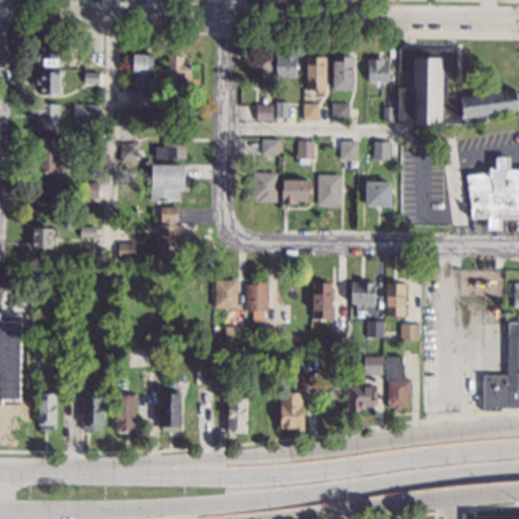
[(66,59),(58,59),(57,67),(42,66),(42,58),(36,58),(36,50),(40,50),(40,39),(66,39),(66,59)]
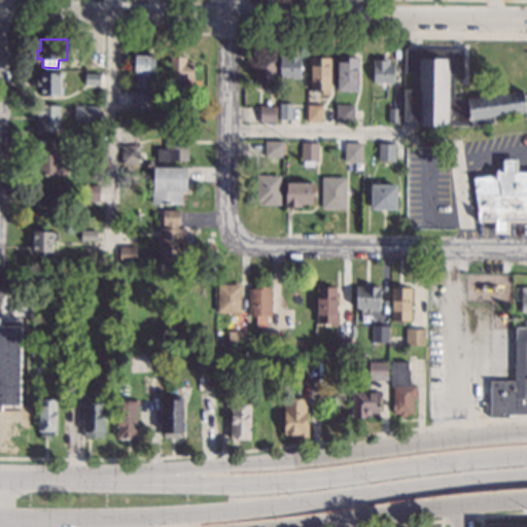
[(462,73),(454,72),(453,97),(459,97),(459,100),(522,91),(525,111),(492,116),(493,123),(471,127),(466,126),(448,125),(448,127),(420,126),(420,120),(402,119),(402,89),(412,89),(413,72),(403,72),(405,48),(462,49),(462,73)]
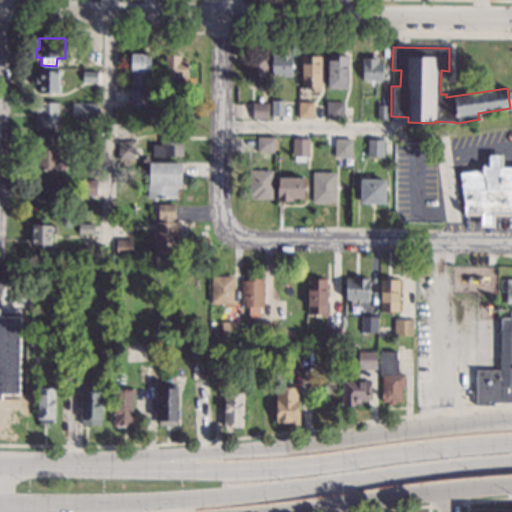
[(290,55),(292,55),(292,64),(294,64),(294,67),(292,67),(291,75),(282,75),(282,74),(271,74),(272,54),(277,54),(277,53),(290,53),(290,55)]
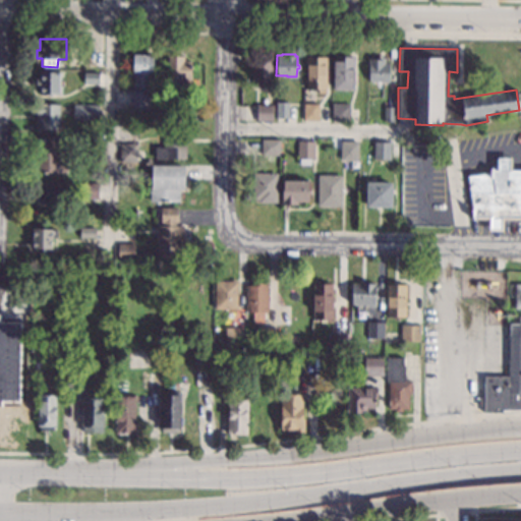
[(152,90),(132,90),(133,55),(153,55),(152,90)]
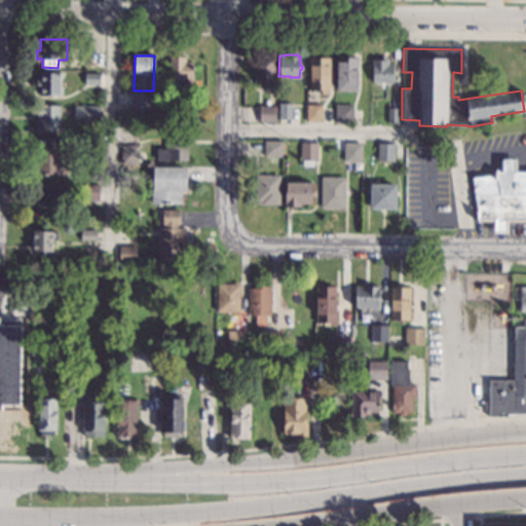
[(326,58),(329,58),(329,94),(321,94),(321,90),(309,90),(309,55),(326,55),(326,58)]
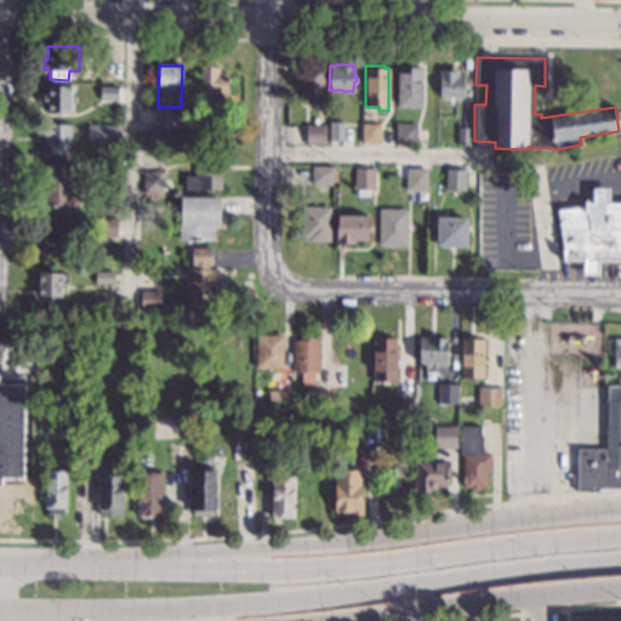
[(218,72),(228,73),(228,95),(221,95),(221,98),(216,98),(216,104),(201,103),(201,95),(199,95),(200,67),(218,67),(218,72)]
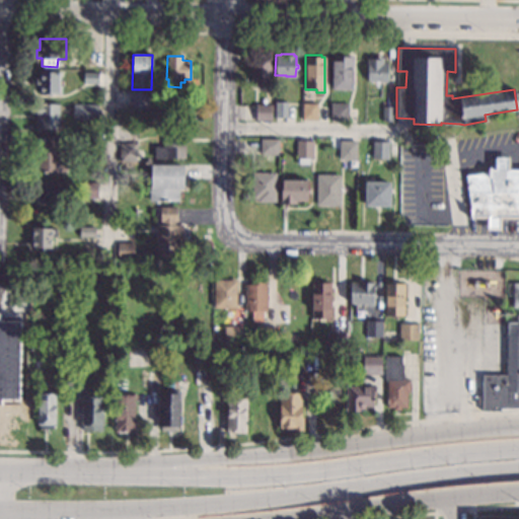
[(271,85),(251,85),(251,70),(250,70),(250,60),(252,60),(252,56),(271,56),(271,85)]
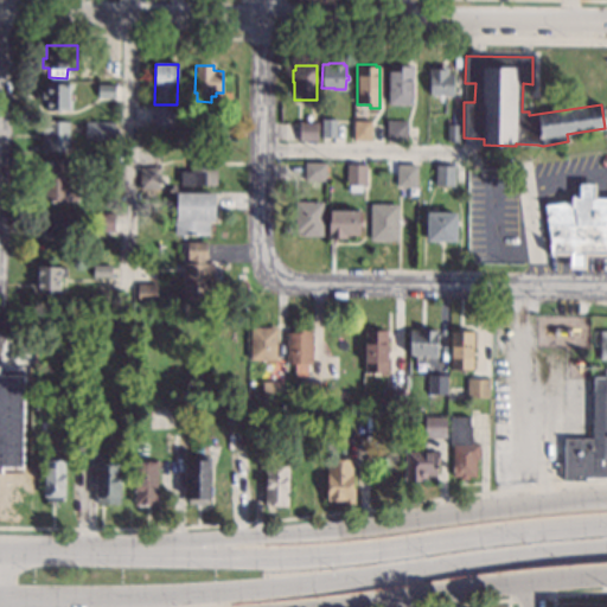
[(410,80),(413,80),(413,104),(388,104),(388,65),(411,65),(410,80)]
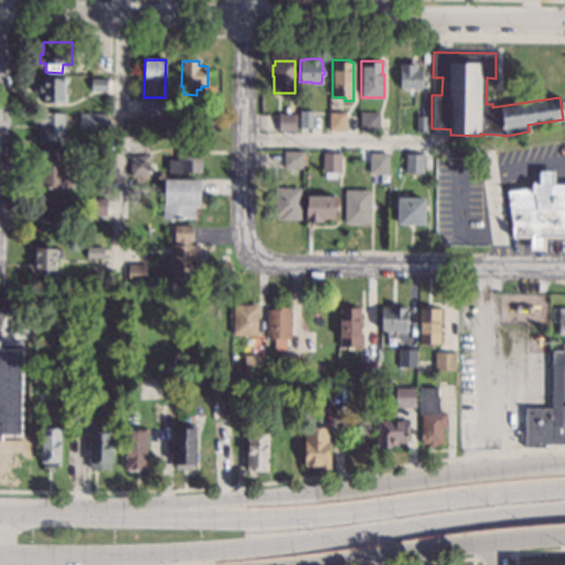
[(417,68),(422,68),(422,89),(413,89),(413,91),(408,91),(408,88),(400,88),(401,68),(402,62),(417,63),(417,68)]
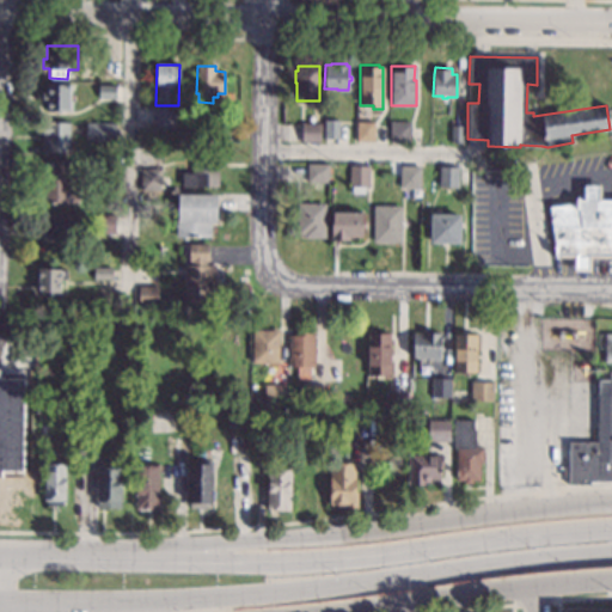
[(72,95),(74,95),(74,102),(72,101),(72,111),(46,110),(47,102),(42,102),(42,93),(47,93),(47,85),(72,85),(72,95)]
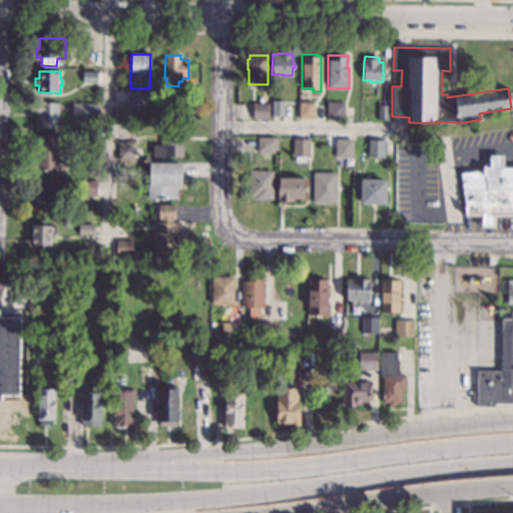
[(97,82),(82,82),(83,71),(97,71),(97,82)]
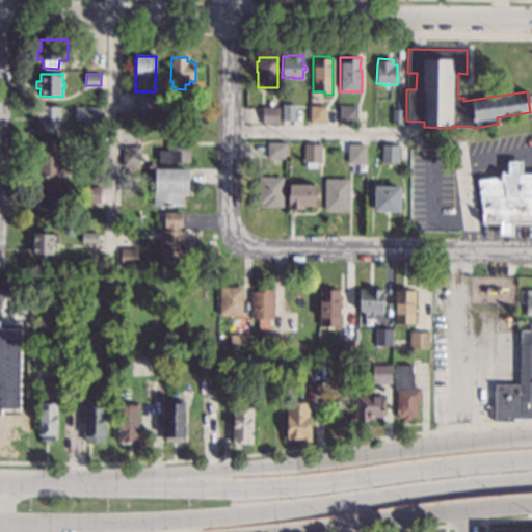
[(152,111),(133,110),(133,92),(152,92),(152,111)]
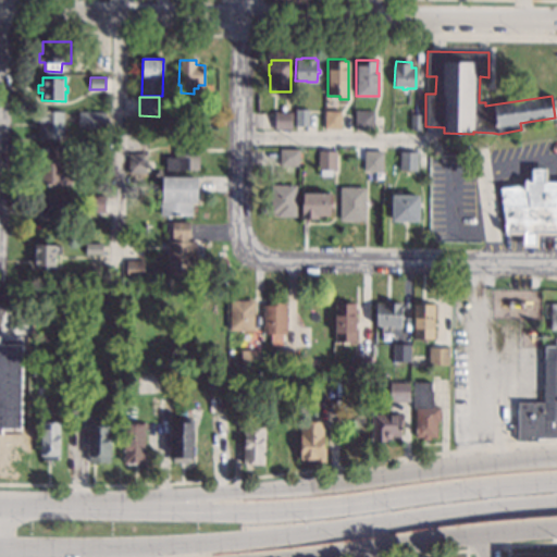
[(308,126),(295,125),(295,109),(308,109),(308,126)]
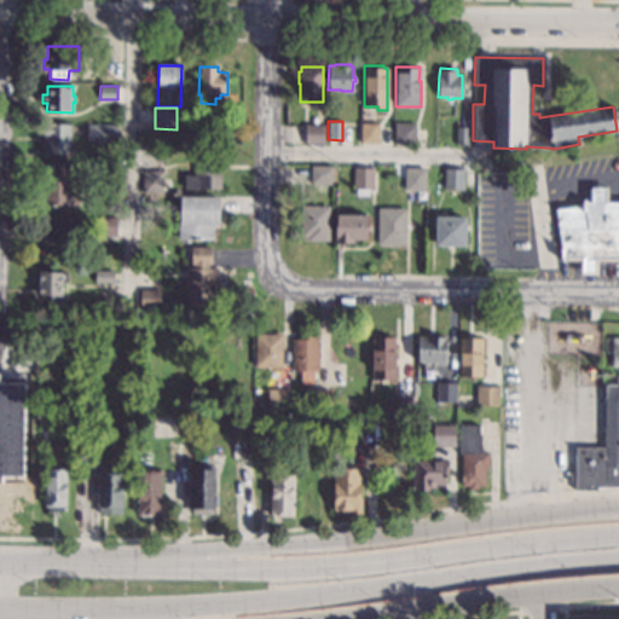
[(70,152),(41,151),(44,122),(70,123),(70,152)]
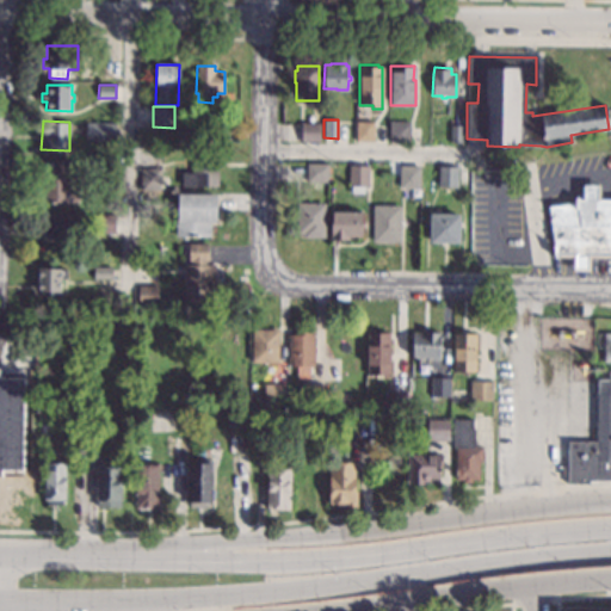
[(115,141),(85,140),(86,122),(115,123),(115,141)]
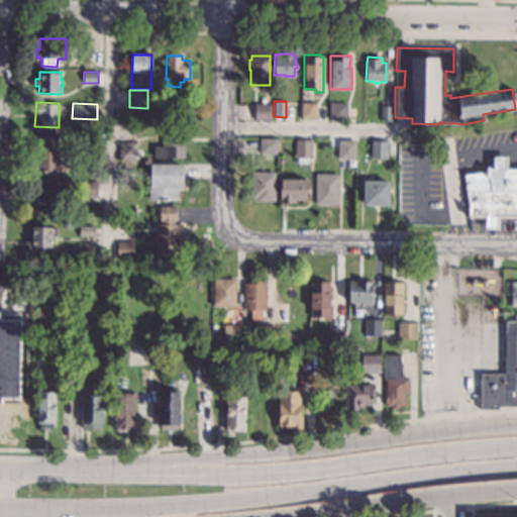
[(316,119),(301,118),(301,103),(316,103),(316,119)]
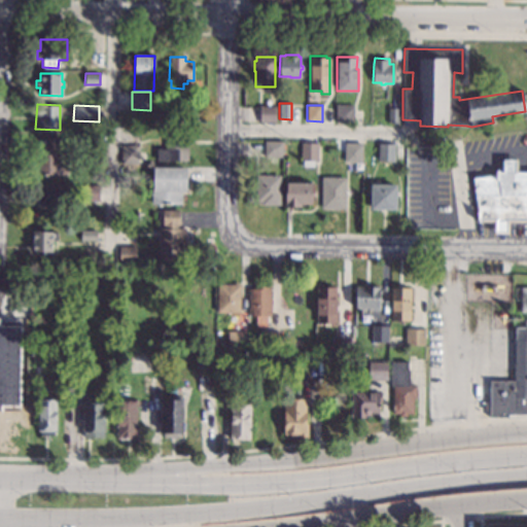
[(353,123),(336,121),(336,105),(353,105),(353,123)]
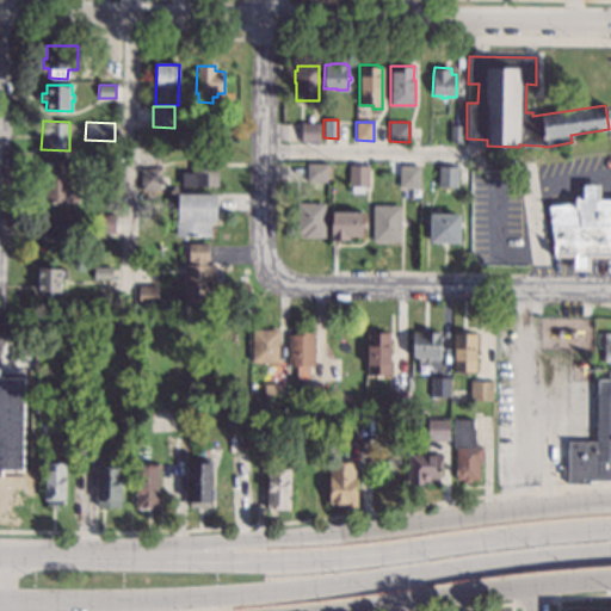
[(320,141),(301,141),(302,123),(320,123),(320,141)]
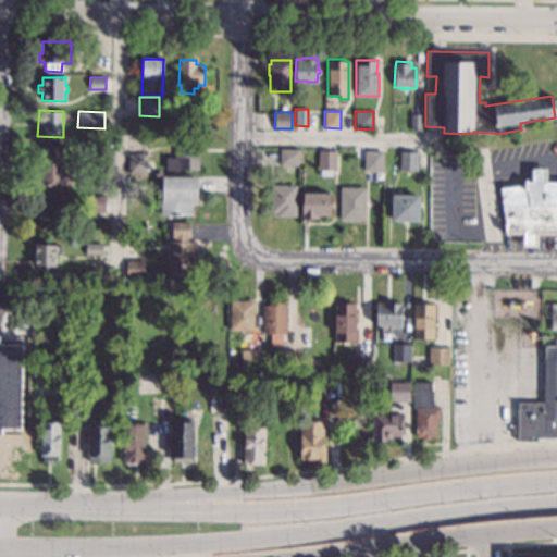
[(421,131),(410,130),(411,114),(421,114),(421,131)]
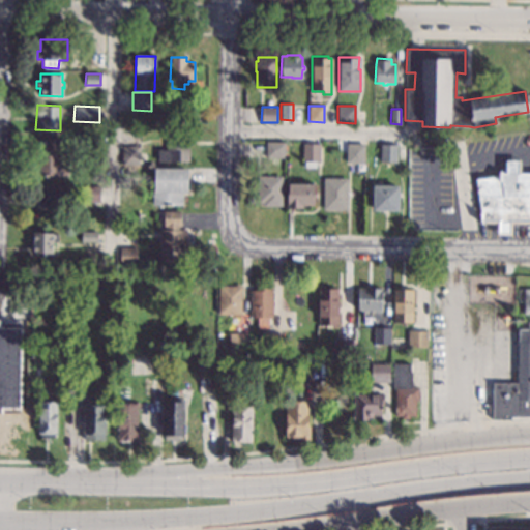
[(194,112),(194,120),(178,120),(179,112),(194,112)]
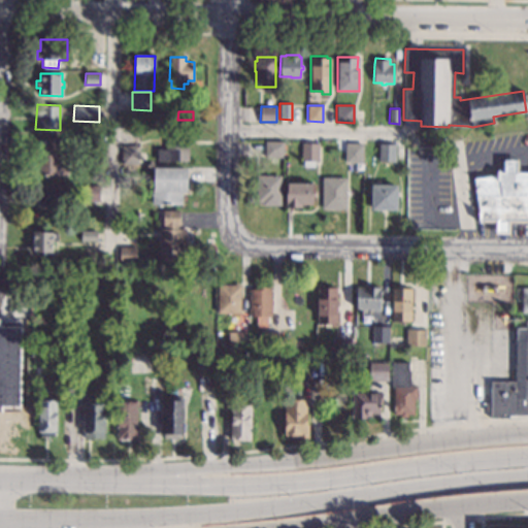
[(188,162),(157,161),(157,149),(167,149),(167,127),(169,127),(188,127),(188,162)]
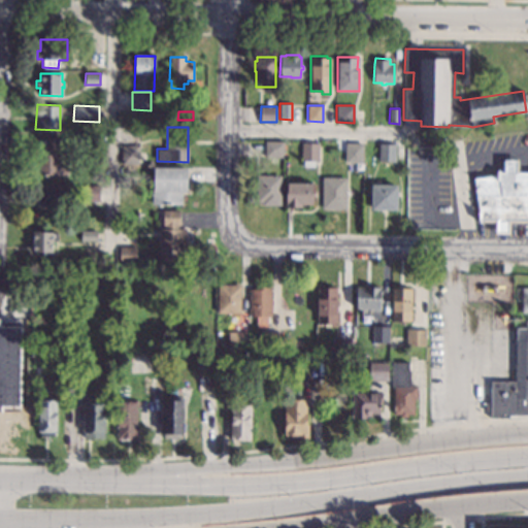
[(59,145),(62,145),(62,152),(64,152),(63,158),(59,158),(59,166),(66,166),(66,174),(59,174),(38,174),(39,155),(44,155),(45,138),(60,138),(59,145)]
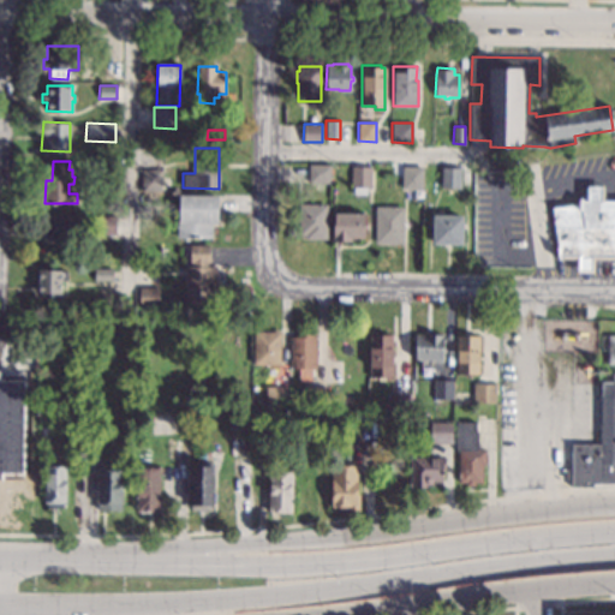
[(329,183),(309,183),(309,163),(330,165),(329,183)]
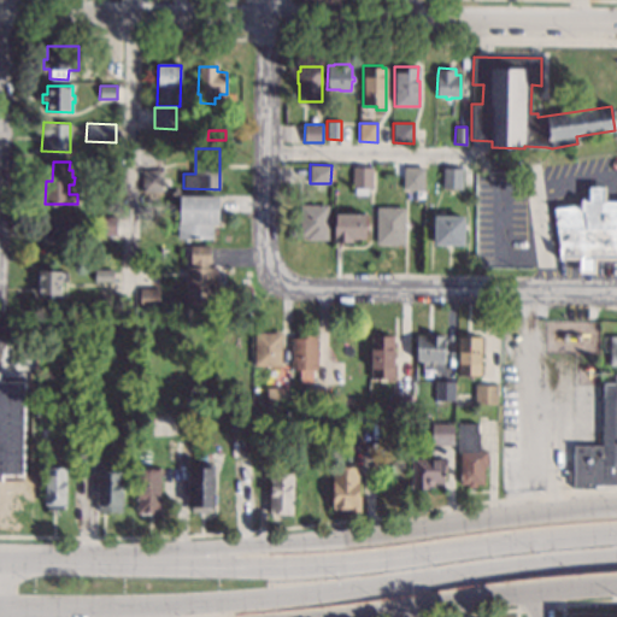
[(371,187),(368,187),(368,195),(354,194),(354,187),(352,187),(352,166),(370,166),(372,166),(371,187)]
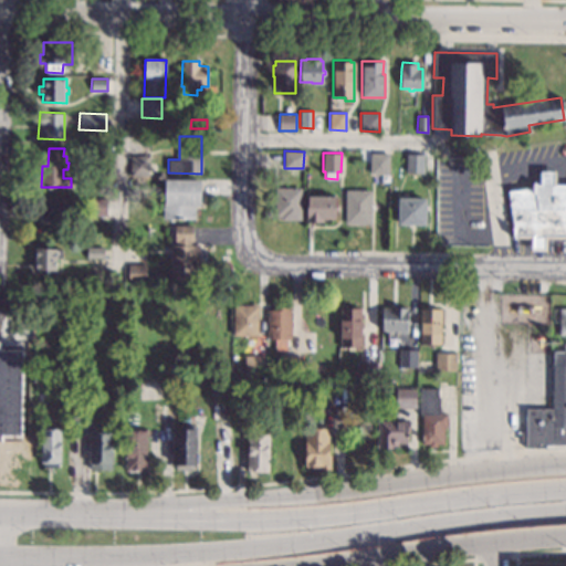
[(389,174),(369,174),(369,153),(389,154),(389,174)]
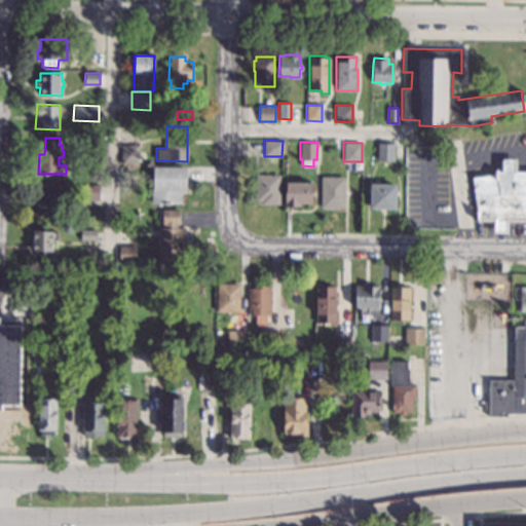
[(395,161),(377,161),(377,144),(393,144),(395,161)]
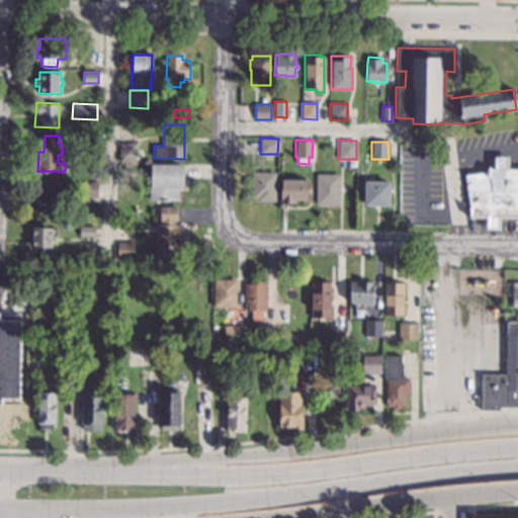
[(136,161),(118,161),(119,143),(136,143),(136,161)]
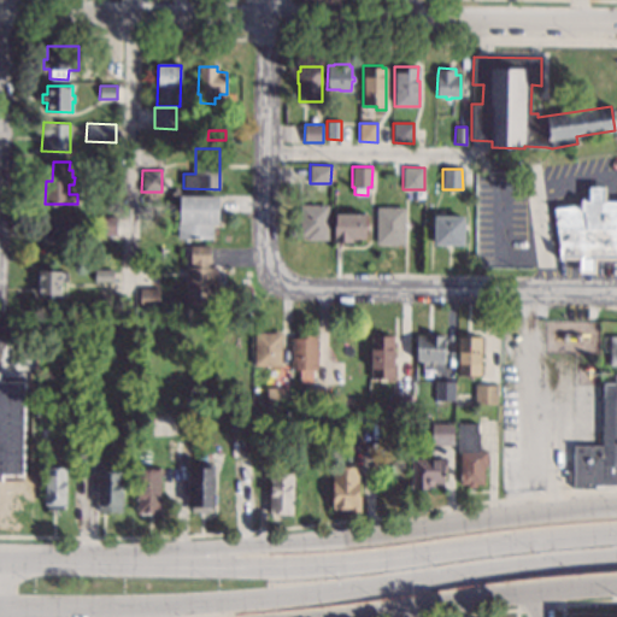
[(604,187),(604,200),(616,200),(616,262),(595,262),(595,274),(577,274),(577,260),(560,260),(553,209),(581,205),(581,200),(588,199),(588,186),(604,187)]
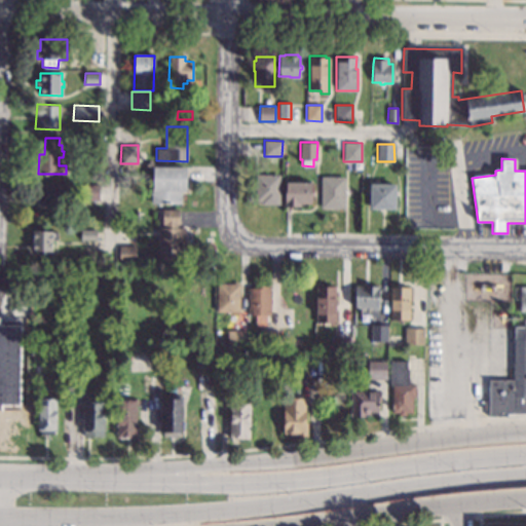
[(187,167),(186,191),(181,191),(181,203),(151,202),(151,189),(153,189),(153,166),(187,167)]
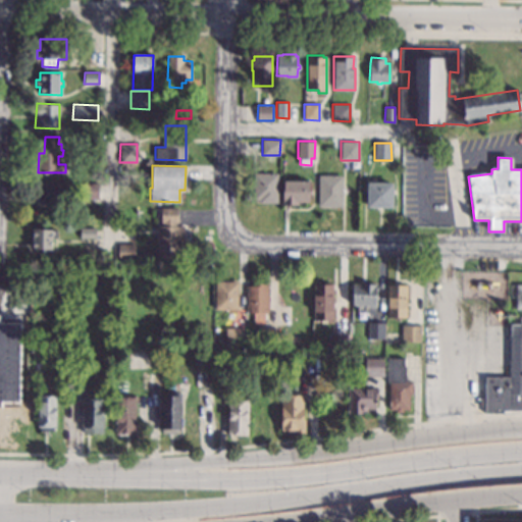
[(277,203),(259,203),(259,199),(253,199),(254,172),(277,173),(277,203)]
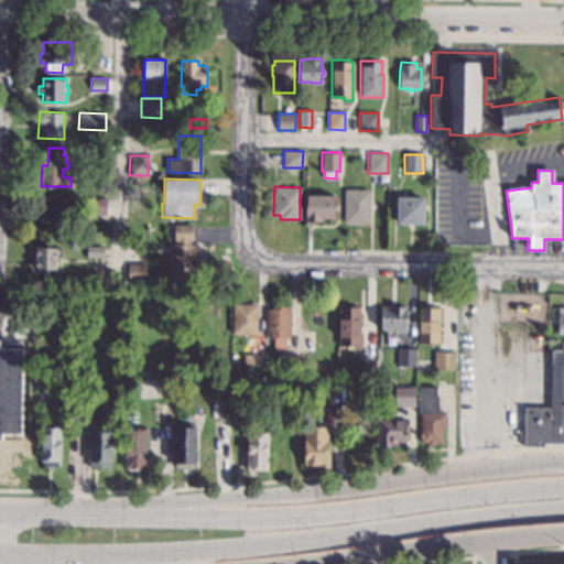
[(369,223),(343,223),(344,190),(370,190),(369,223)]
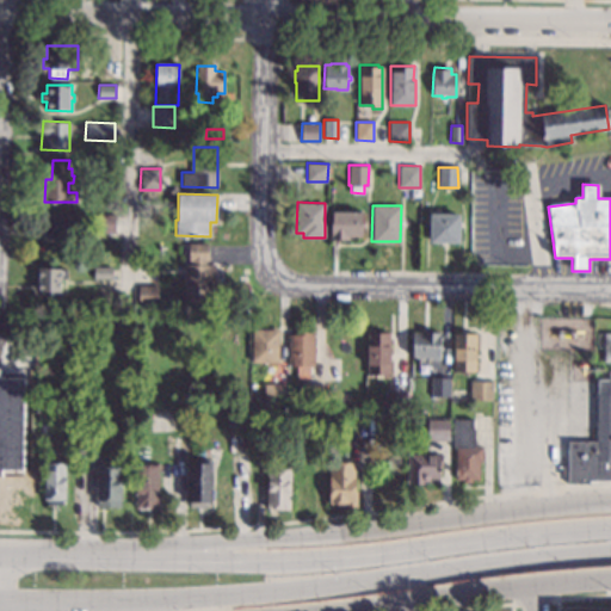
[(362,220),(365,221),(365,226),(362,224),(362,236),(349,236),(349,240),(331,240),(331,210),(363,211),(362,220)]
